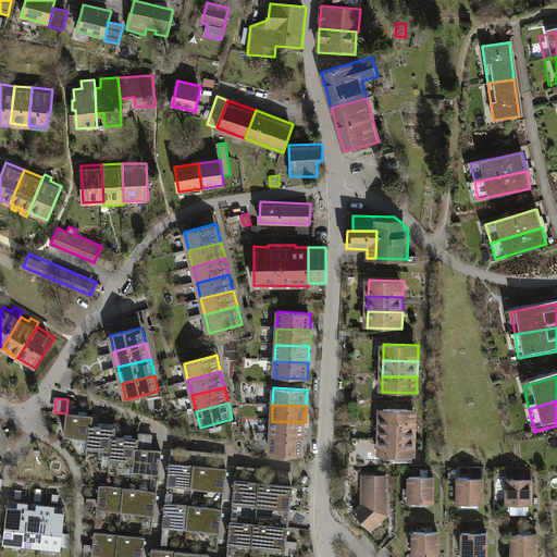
[(416,424),(416,409),(381,408),(381,424),(416,424)]
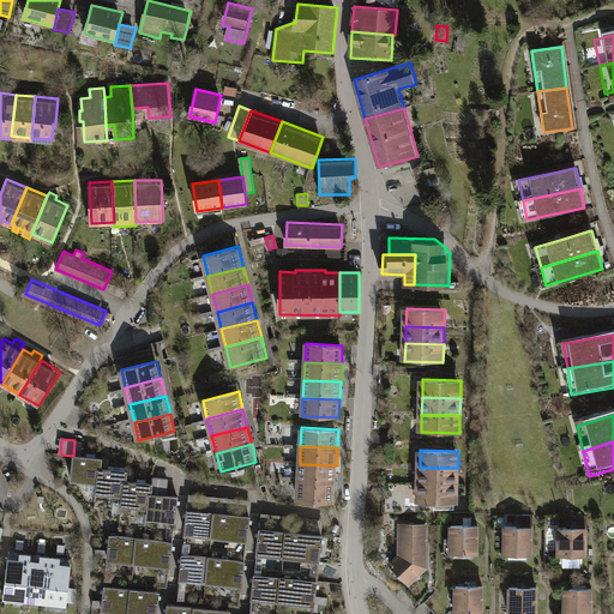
[(103,457),(76,453),(72,480),(98,482),(100,467),(102,467),(103,457)]
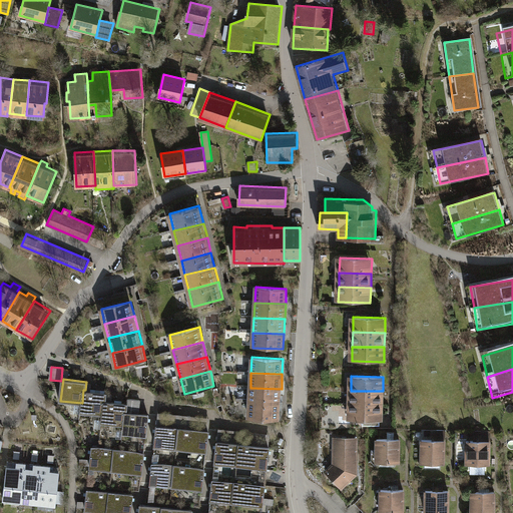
[(250,388),(249,403),(281,404),(282,389),(250,388)]
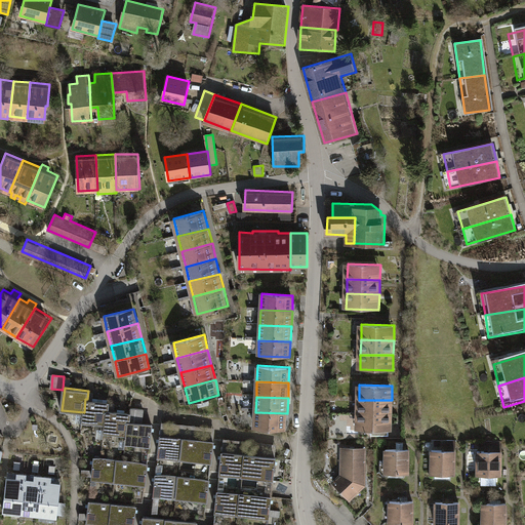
[(87,399),(85,399),(84,412),(83,420),(106,423),(107,409),(109,410),(110,401),(87,399)]
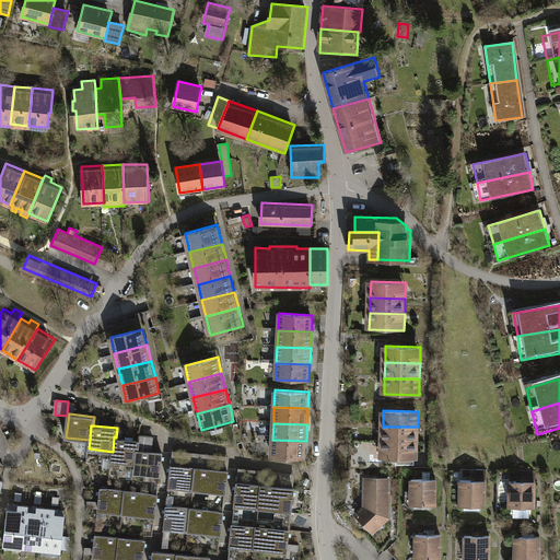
[(418,443),(418,427),(383,427),(383,442),(418,443)]
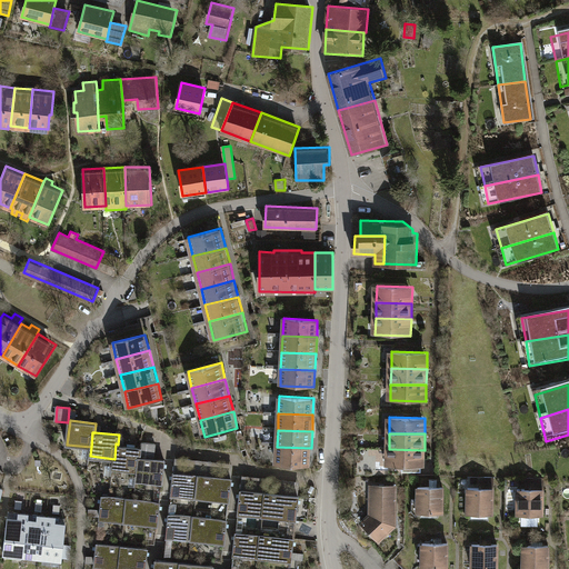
[(118,445),(116,443),(115,459),(113,468),(138,471),(140,455),(142,456),(142,447),(118,445)]
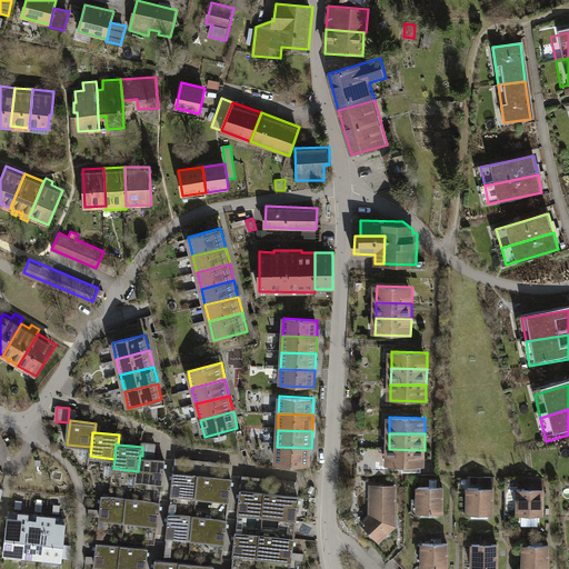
[(277,447),(276,463),(310,465),(311,448),(277,447)]
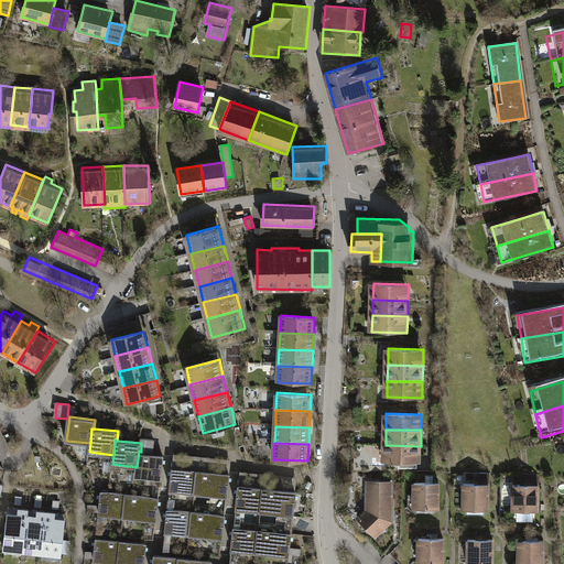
[(420,462),(421,446),(386,445),(384,462),(420,462)]
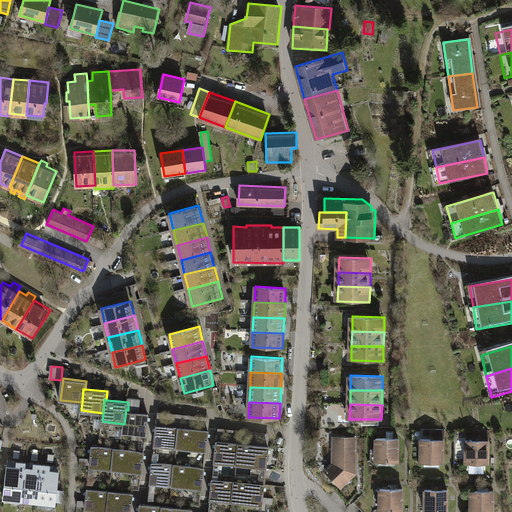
[(340,405),(340,417),(348,417),(348,405),(340,405)]
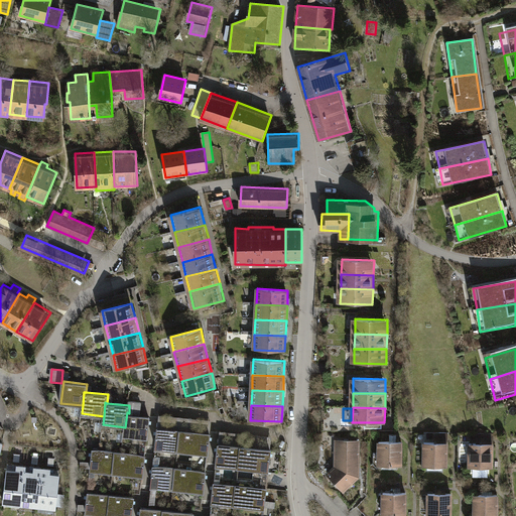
[(129,413),(127,412),(125,427),(124,434),(149,437),(151,415),(129,413)]
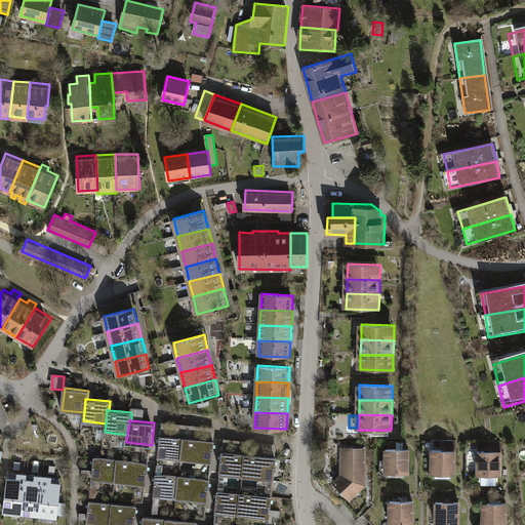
[(185,437),(161,434),(158,456),(182,459),(185,437)]
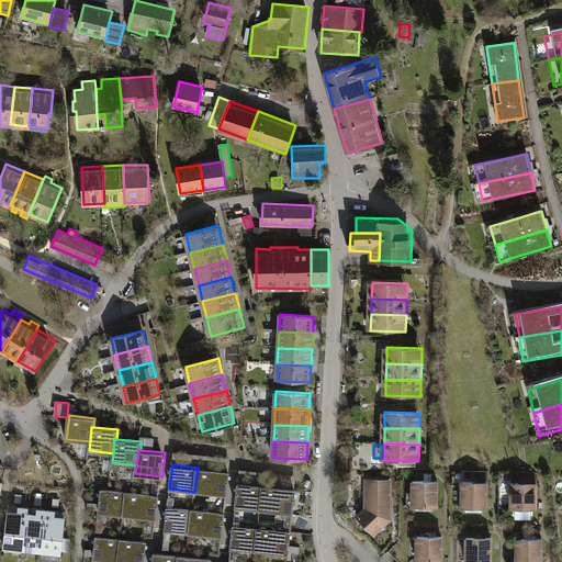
[(198,468),(194,492),(227,496),(231,472),(198,468)]
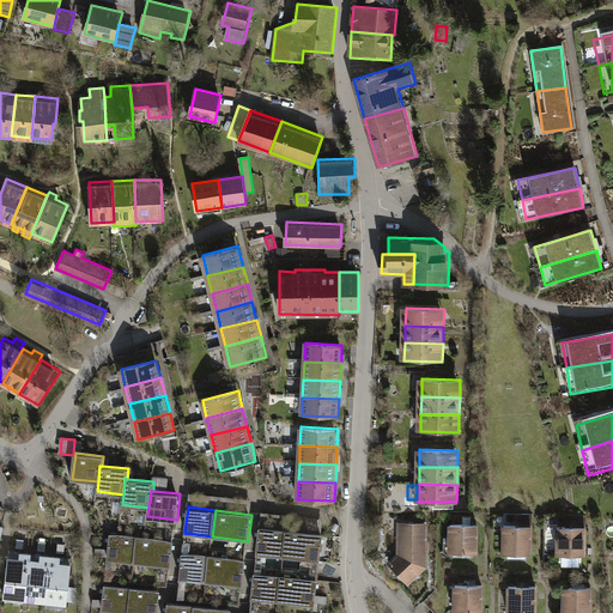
[(517,525),(504,525),(504,554),(509,554),(509,559),(527,559),(527,554),(534,554),(534,525),(532,525),(532,516),(521,516),(521,519),(517,519),(517,525)]
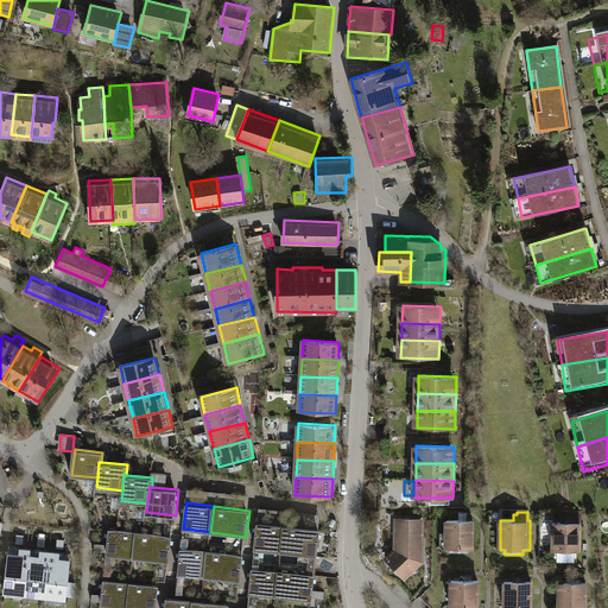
[(562,520),(555,520),(553,551),(558,551),(558,553),(577,553),(577,551),(582,551),(582,513),(562,513),(562,520)]
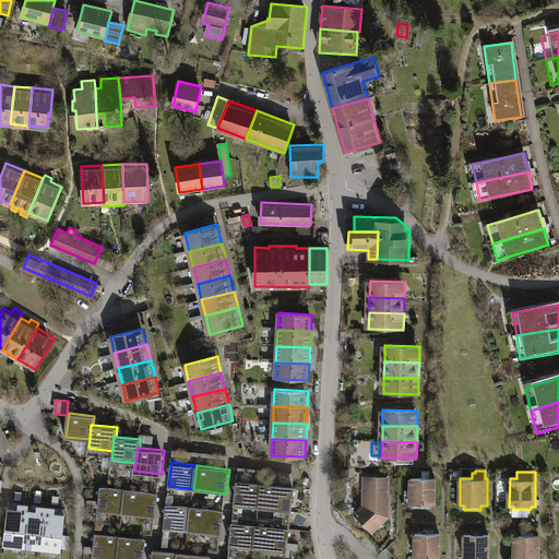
[(423,477),(412,477),(412,492),(406,492),(406,503),(416,504),(416,509),(431,509),(431,504),(437,504),(438,477),(430,477),(430,474),(423,474),(423,477)]
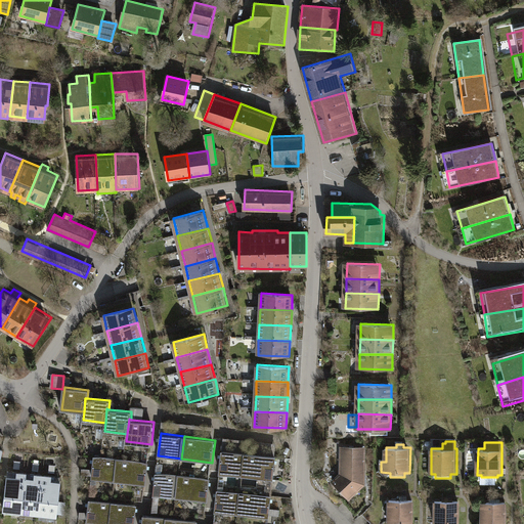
[(366,446),(342,447),(342,474),(337,468),(329,475),(334,481),(331,483),(350,503),(367,484),(366,446)]
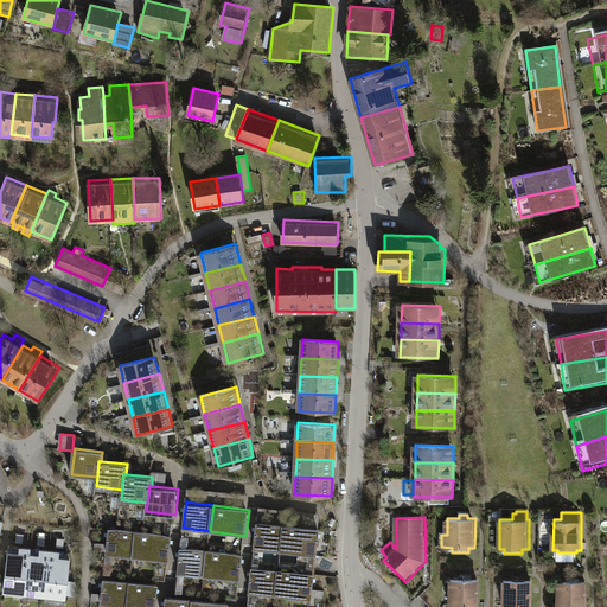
[(285,523),(257,521),(255,547),(282,550),(285,523)]
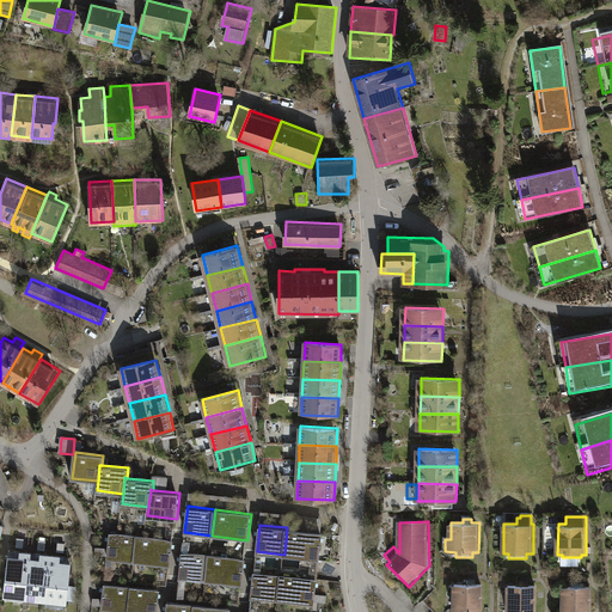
[(287,527),(285,555),(320,558),(324,532),(287,527)]
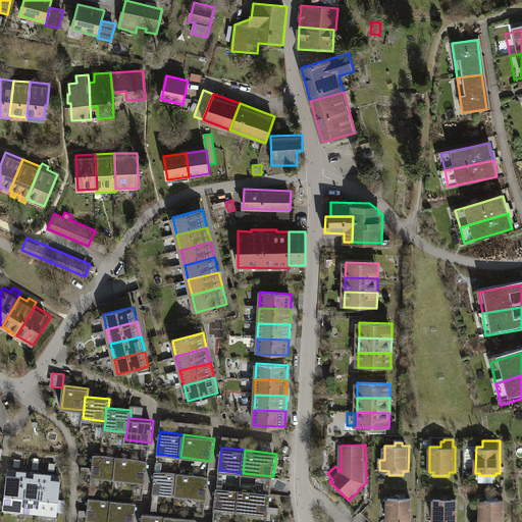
[(117,457),(95,454),(93,476),(114,478),(117,457)]
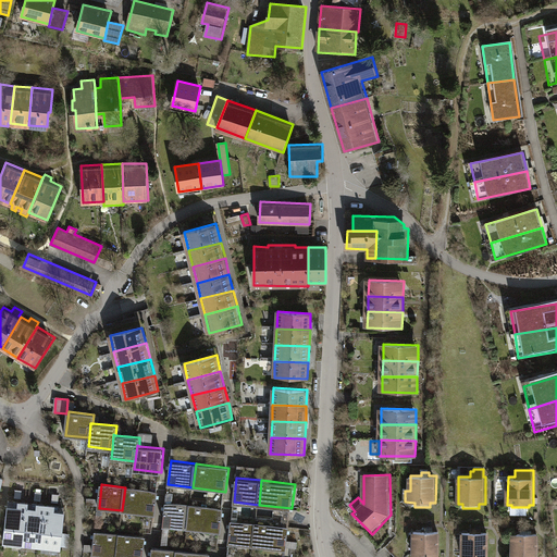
[(158,491),(125,487),(122,510),(155,515),(158,491)]
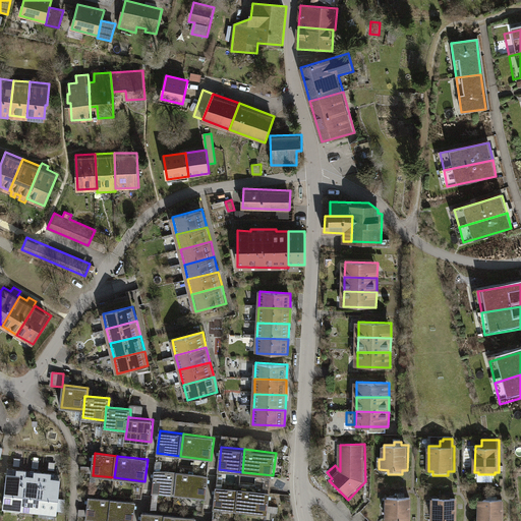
[(3,508),(21,511),(26,474),(26,470),(17,469),(17,473),(7,472),(3,508)]
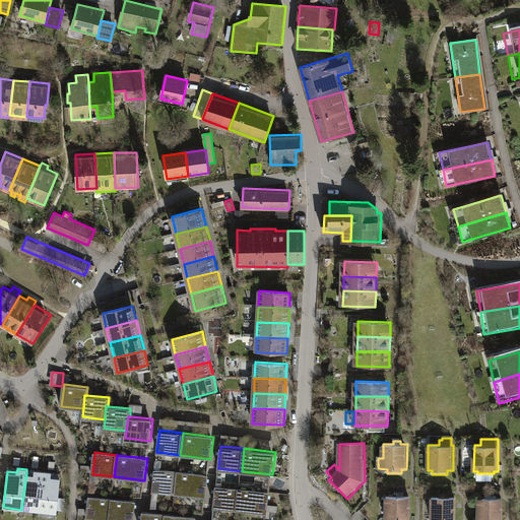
[(178,471),(155,468),(152,491),(176,494),(178,471)]
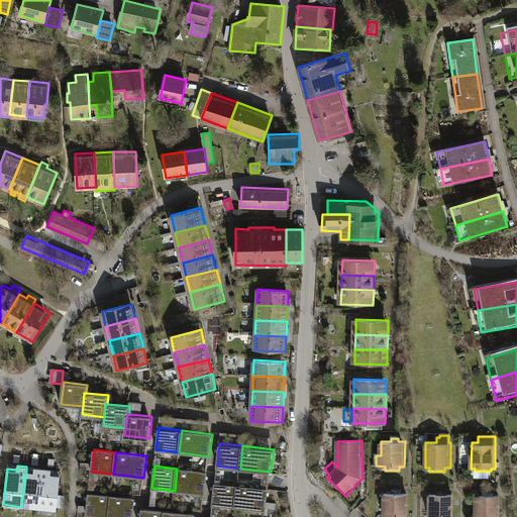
[(21,507),(39,509),(44,468),(35,467),(34,472),(26,471),(21,507)]
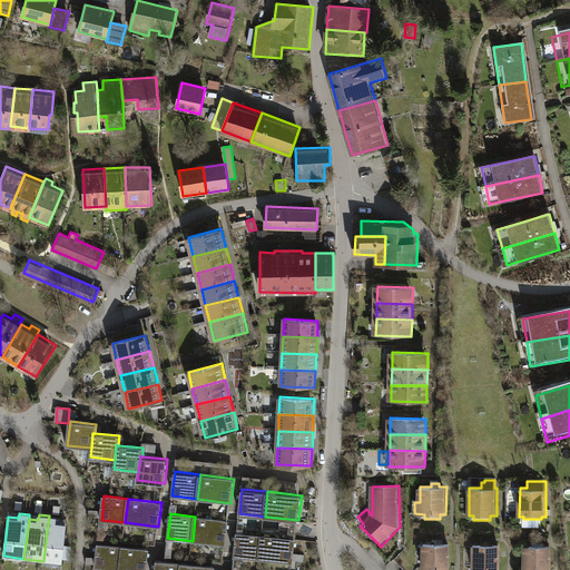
[(58,517),(49,516),(43,561),(52,561),(51,567),(61,568),(61,562),(64,562),(65,560),(70,561),(71,547),(66,547),(68,523),(57,522),(58,517)]
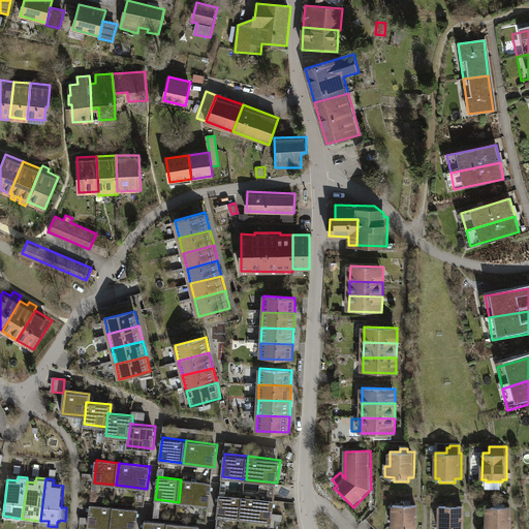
[(181,479),(179,502),(210,506),(213,484),(181,479)]
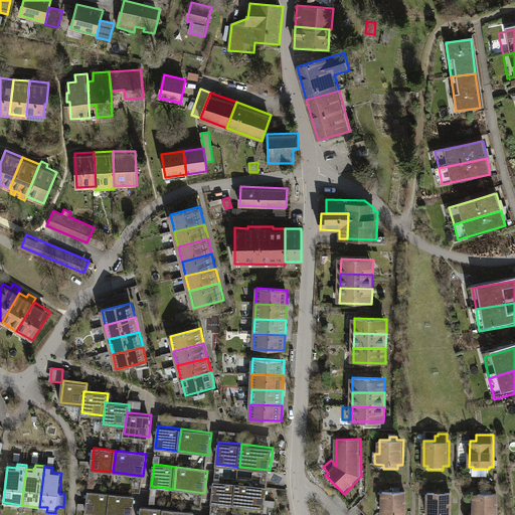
[(236,483),(213,480),(211,502),(234,505),(236,483)]
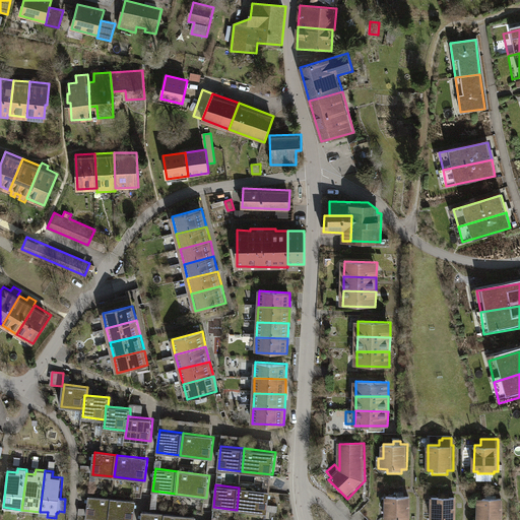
[(239,488),(237,510),(278,514),(278,507),(268,506),(270,491),(239,488)]
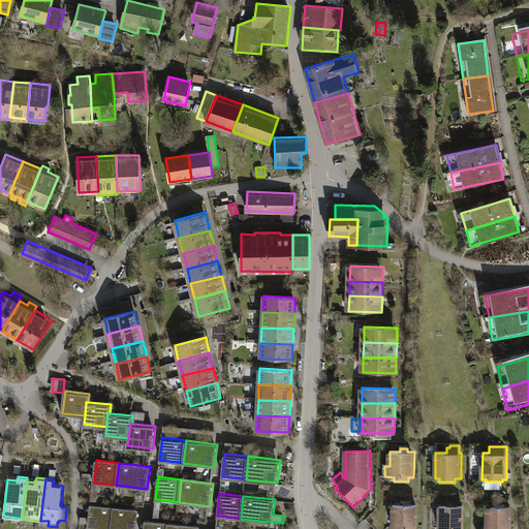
[(401,505),(394,505),(394,528),(417,528),(418,505),(412,505),(412,500),(401,500),(401,505)]
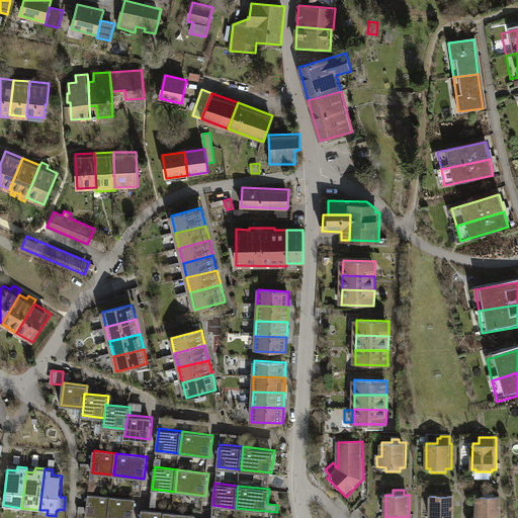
[(439,495),(431,495),(431,517),(455,517),(456,495),(449,495),(449,491),(439,491),(439,495)]
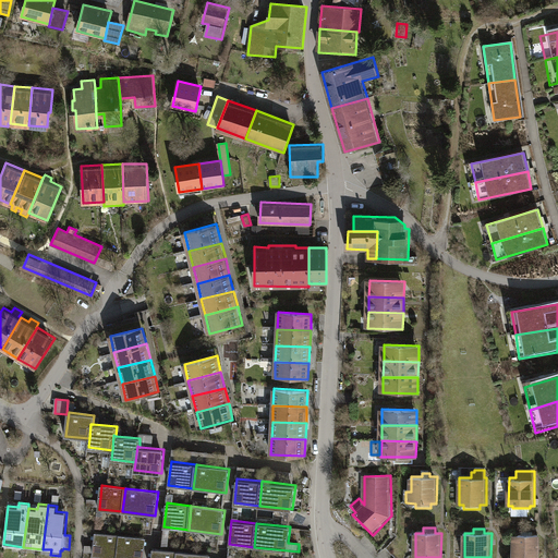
[(522,534),(513,534),(513,557),(538,557),(540,534),(532,534),(532,530),(521,530),(522,534)]
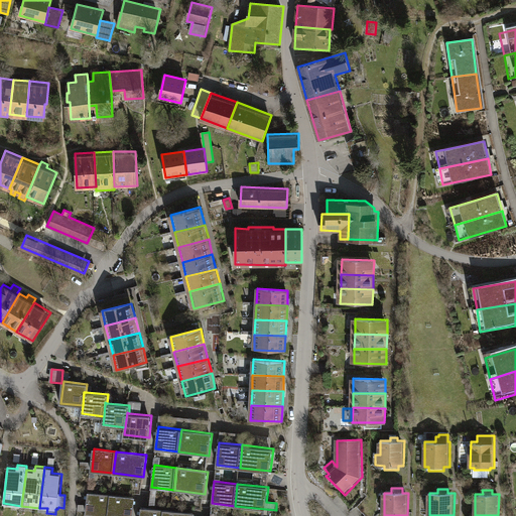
[(111,494),(89,491),(87,513),(108,515),(111,494)]
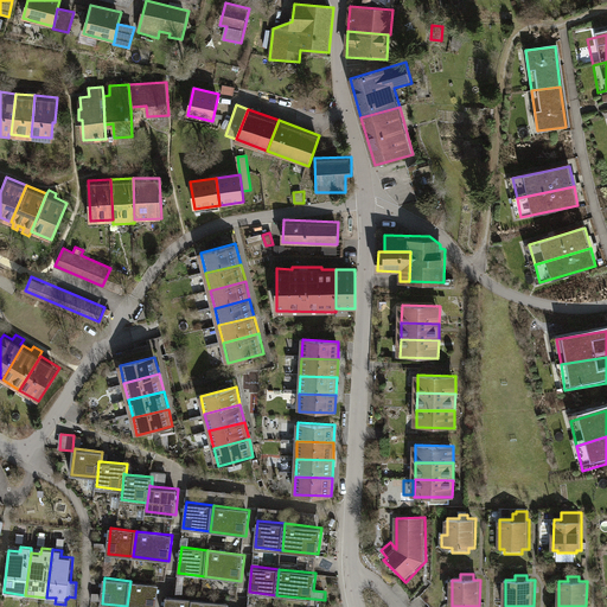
[(155,606),(159,583),(131,581),(127,606),(132,606),(155,606)]
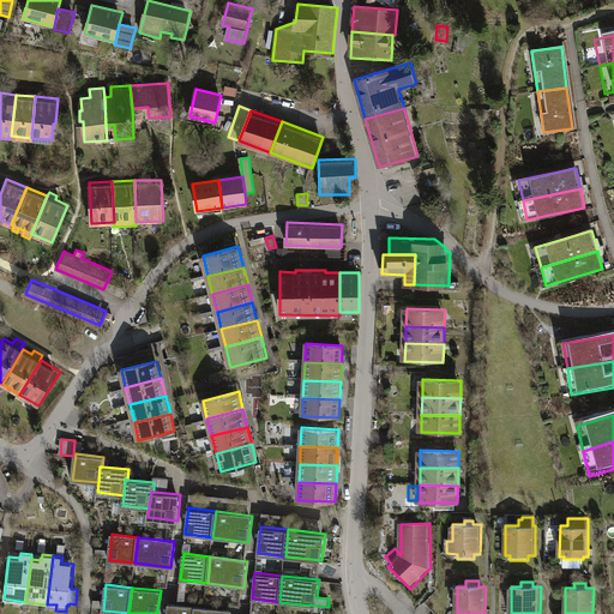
[(193,613),(194,607),(169,603),(167,613),(193,613)]
